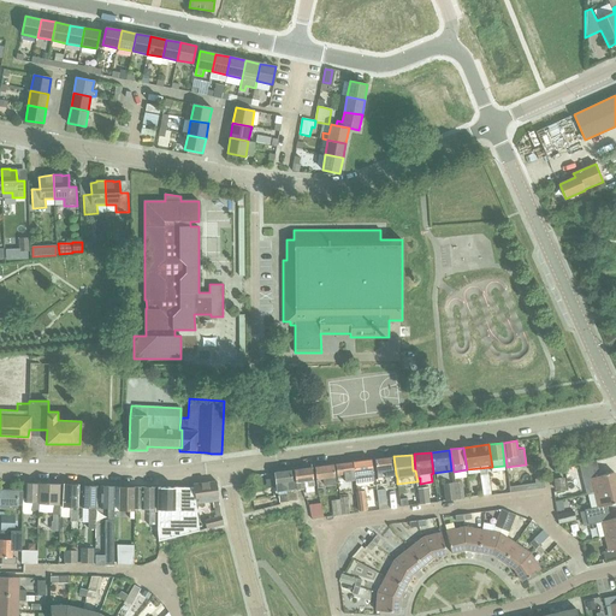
[(396,474),(394,456),(375,458),(378,477),(396,474)]
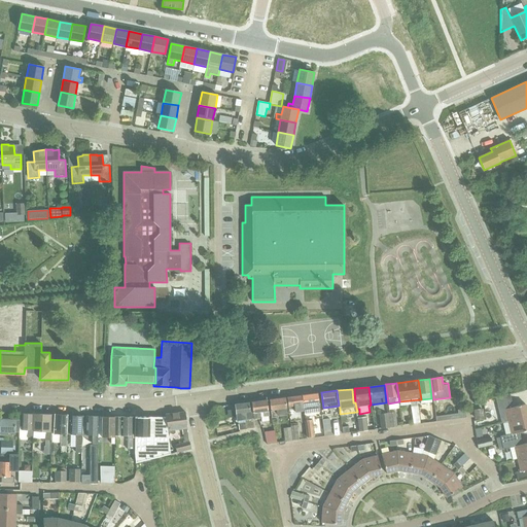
[(305,411),(304,411),(304,413),(320,411),(317,393),(303,395),(305,411)]
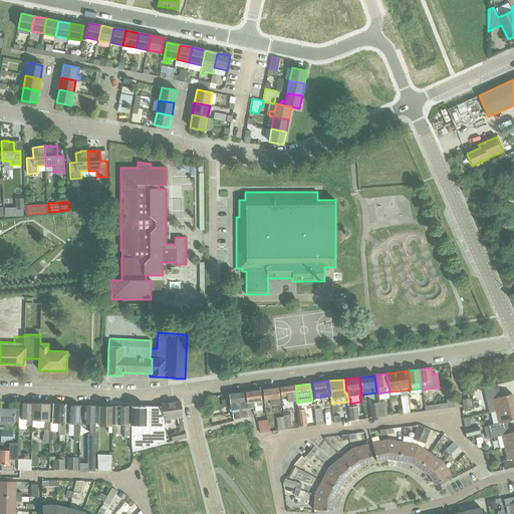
[(297,401),(295,386),(280,388),(281,399),(285,398),(285,396),(287,396),(288,402),(296,401),(297,401)]
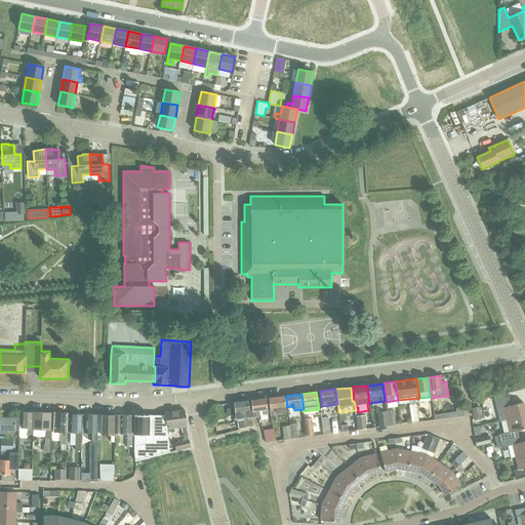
[(286,412),(285,406),(284,396),(268,398),(271,415),(277,415),(277,413),(286,412)]
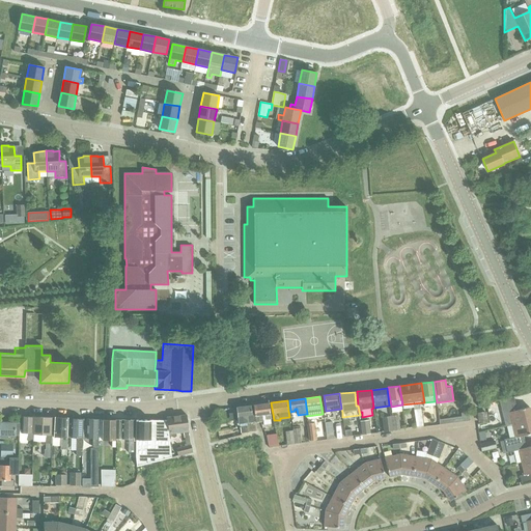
[(269,402),(253,404),(255,421),(255,422),(263,421),(263,419),(271,418),(269,402)]
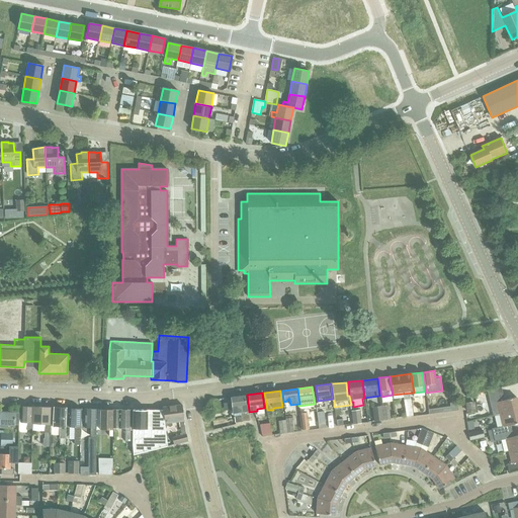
[(497,403),(500,414),(517,410),(517,402),(516,398),(505,400),(503,394),(489,397),(491,404),(497,403)]
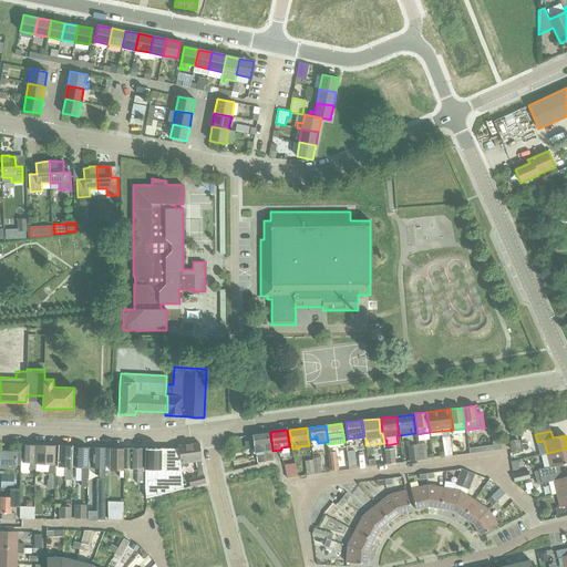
[(442,433),(445,455),(452,454),(449,432),(442,433)]
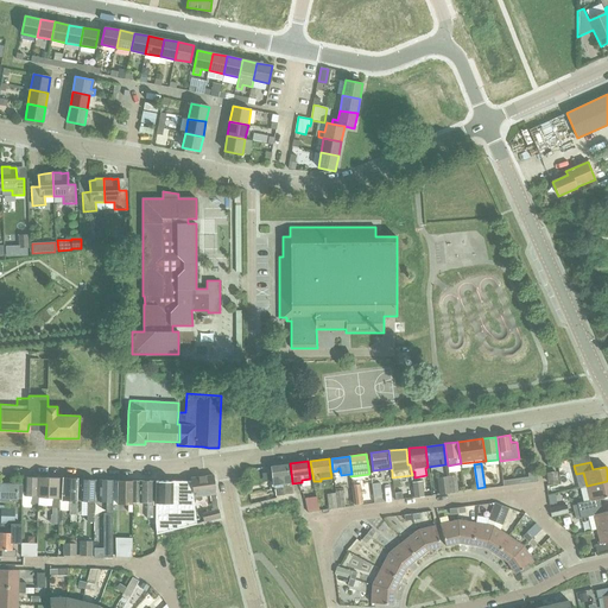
[(292,483),(292,482),(290,482),(287,464),(271,467),(273,485),(274,485),(276,495),(293,493),(292,483)]
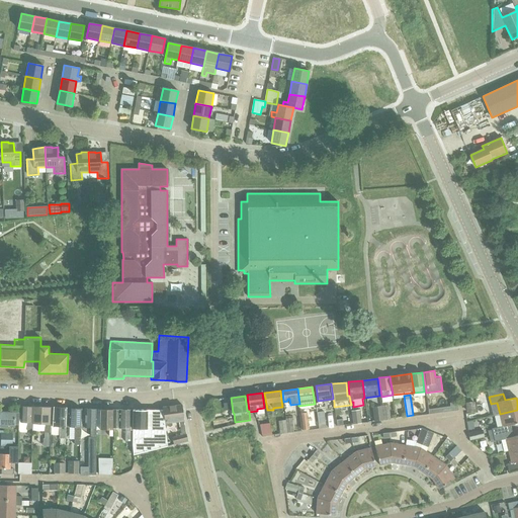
[(450,407),(441,408),(441,413),(458,410),(457,403),(450,403),(450,407)]
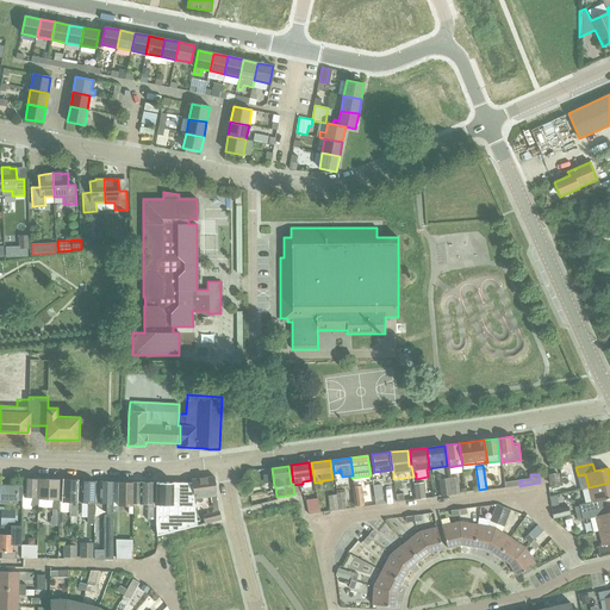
[(549,474),(551,484),(559,483),(558,474),(549,474)]
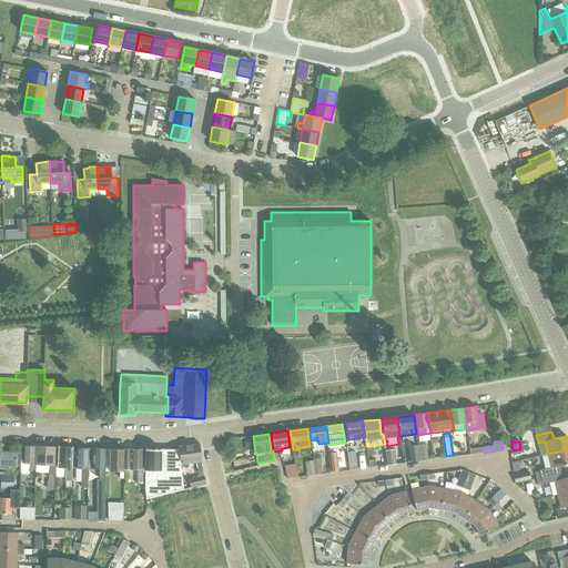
[(179,446),(179,449),(181,464),(196,463),(199,477),(189,480),(191,487),(206,484),(204,476),(202,462),(200,444),(179,446)]
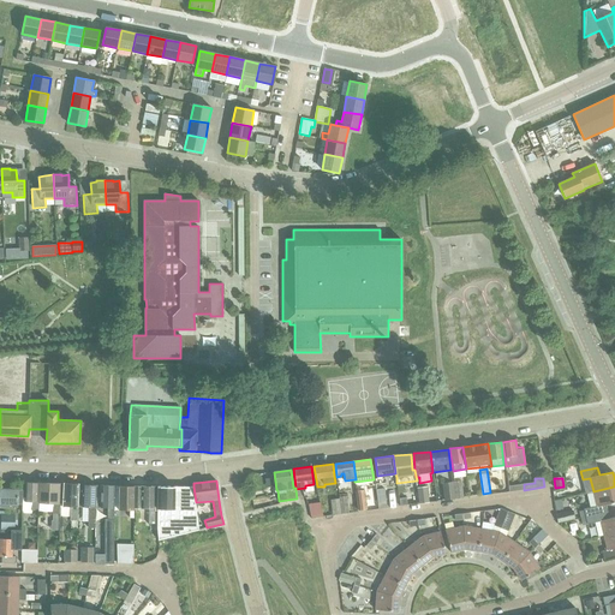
[(443,483),(445,500),(455,499),(453,482),(443,483)]
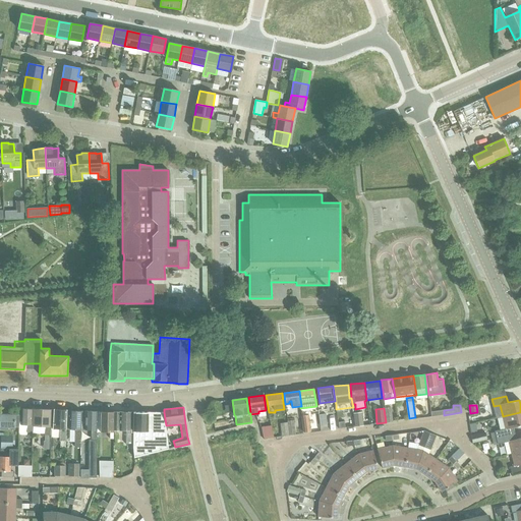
[(26,432),(33,432),(33,409),(21,409),(20,425),(27,425),(26,432)]
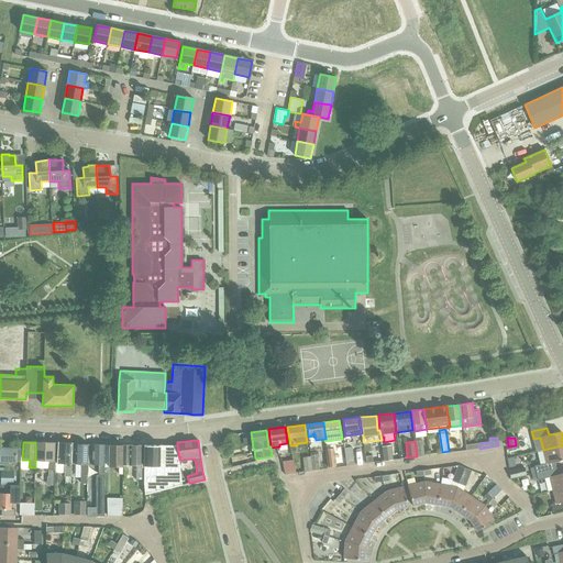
[(54,470),(55,463),(55,443),(35,442),(35,467),(48,468),(48,470),(54,470)]
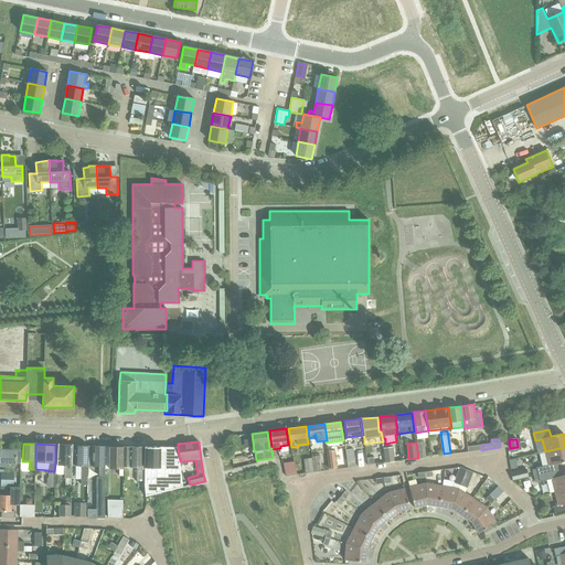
[(71,478),(72,466),(72,465),(71,465),(72,445),(59,445),(55,445),(55,465),(65,465),(65,478),(71,478)]
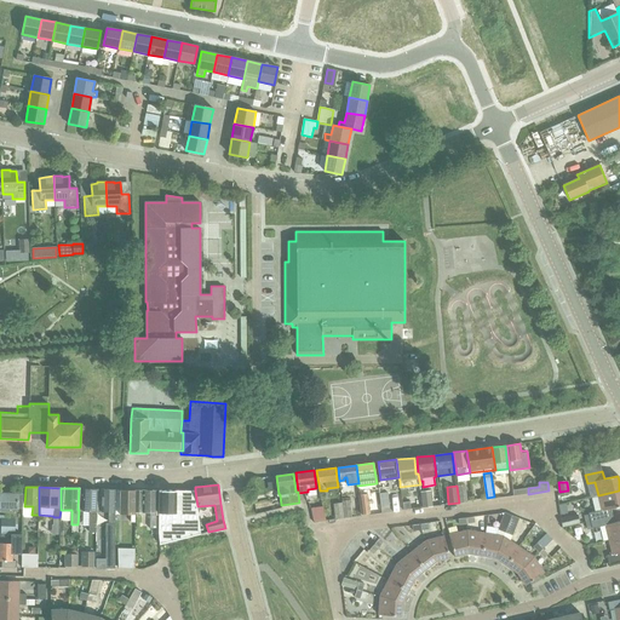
[(97,489),(79,488),(78,510),(79,510),(79,511),(90,511),(90,535),(96,535),(97,489)]
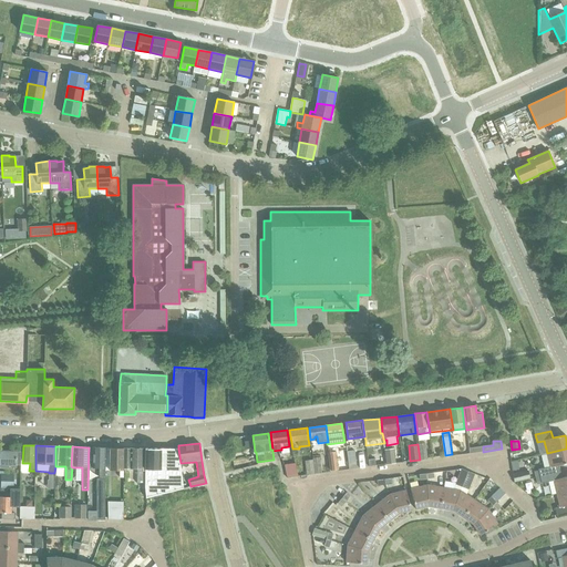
[(105,464),(105,447),(93,447),(92,467),(100,467),(100,478),(96,478),(96,496),(96,518),(104,518),(105,488),(105,470),(105,464)]
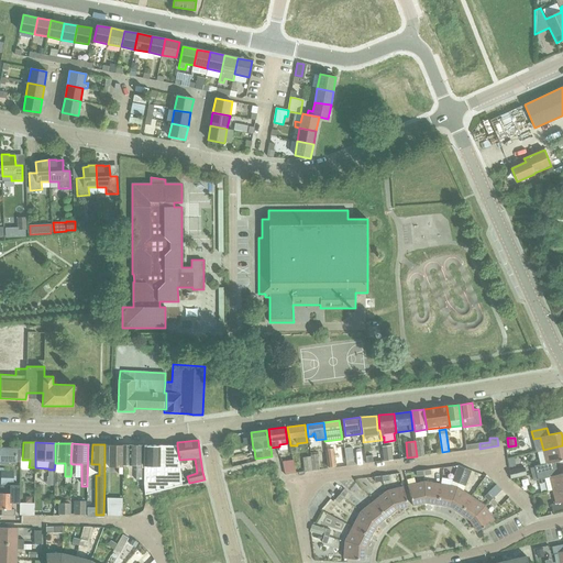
[(122,445),(105,444),(105,461),(105,466),(119,467),(118,474),(122,474),(122,465),(122,445)]
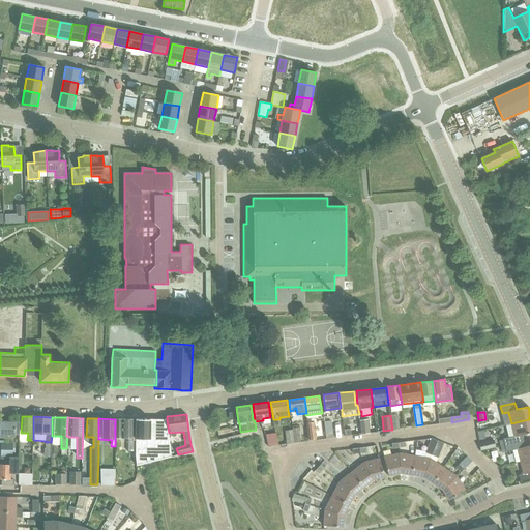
[(134,419),(115,419),(115,438),(128,438),(127,451),(135,451),(136,440),(134,440),(134,419)]
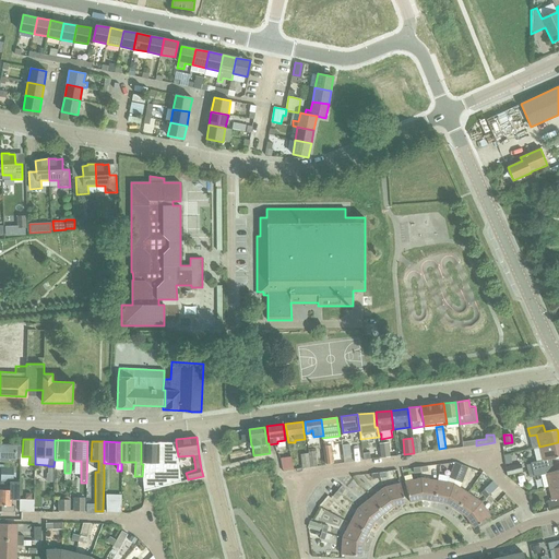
[(143,442),(143,464),(142,476),(144,490),(180,482),(178,456),(176,442),(143,442)]
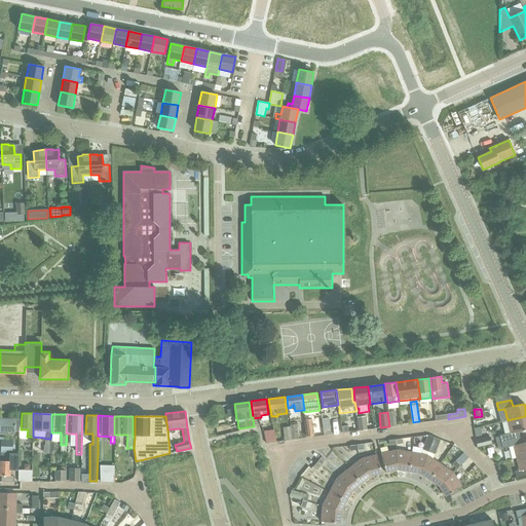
[(358,417),(359,430),(367,429),(366,416),(358,417)]
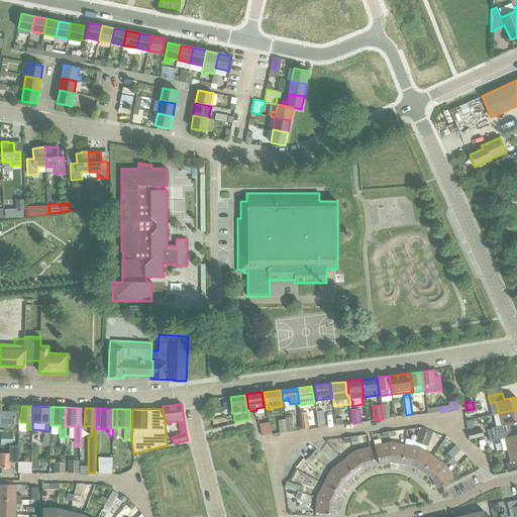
[(497,426),(491,428),(493,434),(511,430),(509,424),(516,422),(516,409),(499,413),(499,414),(494,415),(497,426)]
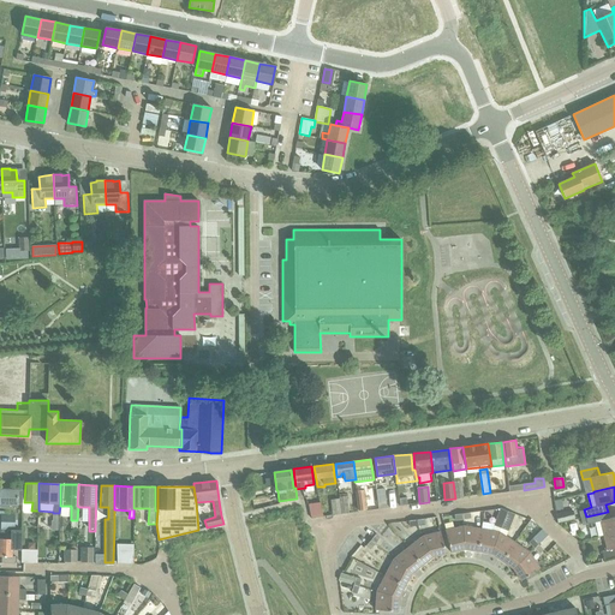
[(0,503),(0,507),(11,508),(11,505),(22,505),(23,497),(23,490),(17,490),(0,489),(0,503)]
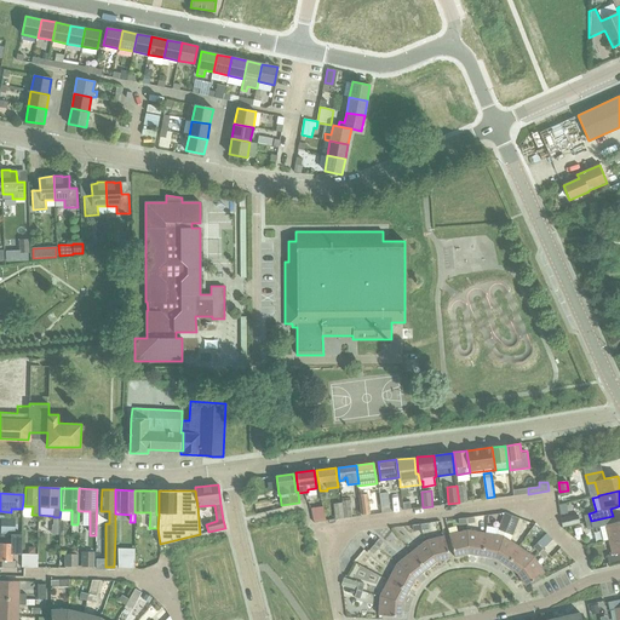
[(379,494),(382,514),(390,512),(388,493),(379,494)]
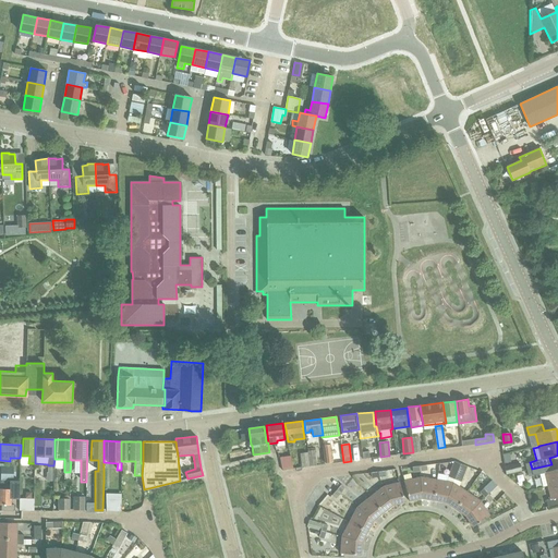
[(323,446),(325,463),(332,462),(330,445),(323,446)]
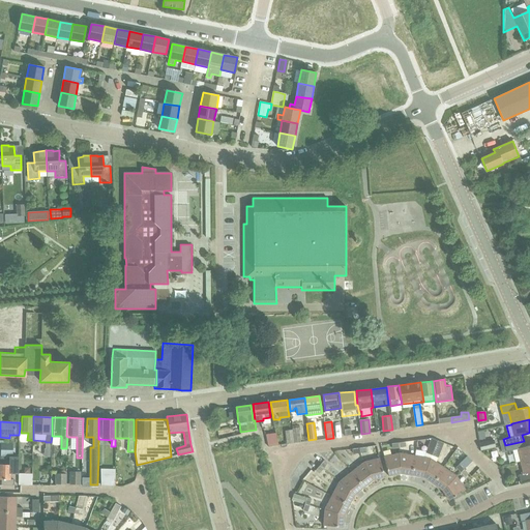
[(285,431),(287,443),(294,443),(293,430),(285,431)]
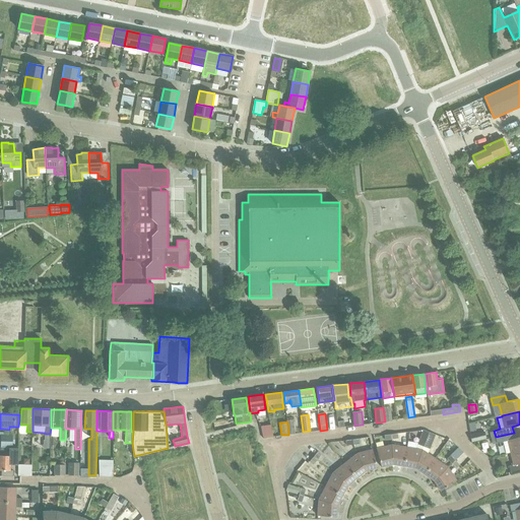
[(424,431),(415,449),(423,450),(430,433),(424,431)]
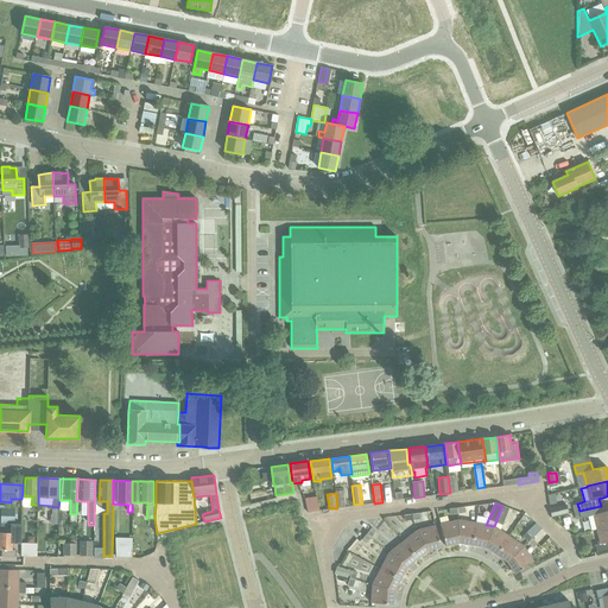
[(551,508),(552,517),(569,513),(567,505),(551,508)]
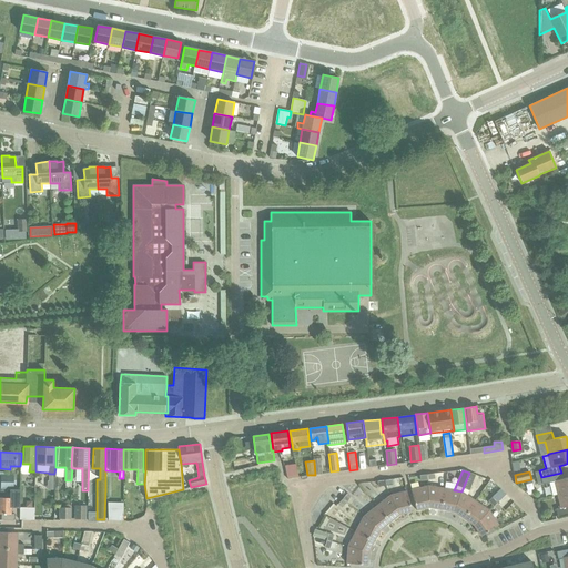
[(467,496),(476,475),(469,473),(462,492),(467,496)]
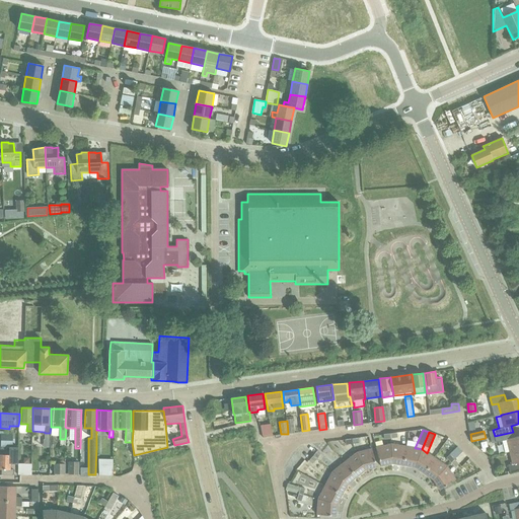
[(507,440),(510,452),(518,449),(518,436),(514,438),(513,432),(495,436),(491,437),(492,443),(507,440)]
